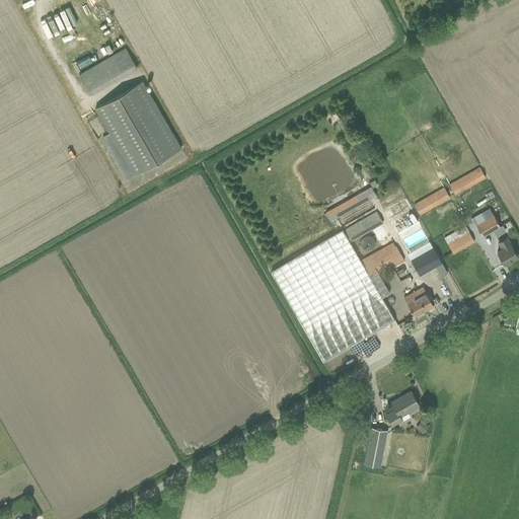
[(79,74),(90,94),(137,68),(126,48),(79,74)]
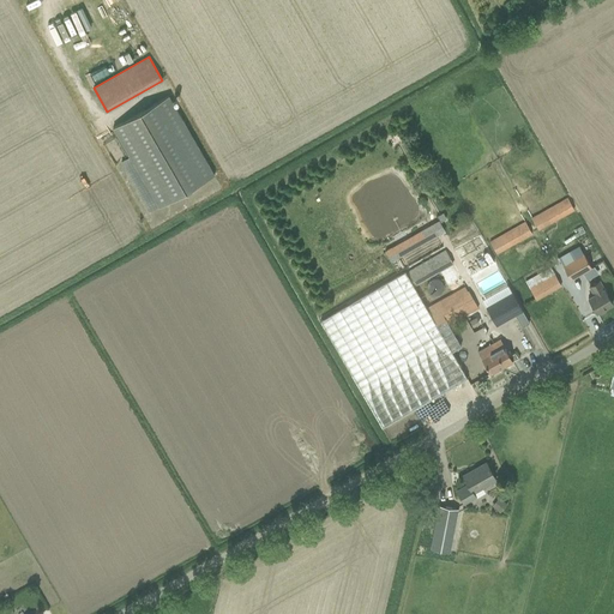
[(169,95),(113,127),(130,157),(121,162),(150,212),(216,175),(169,95)]
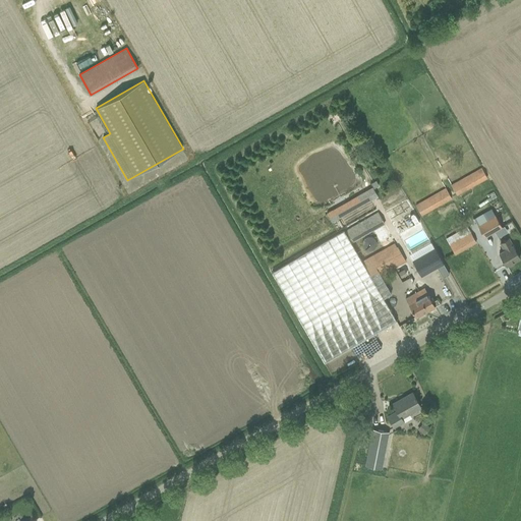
[(481,167),(451,184),(457,195),(487,178),(481,167)]
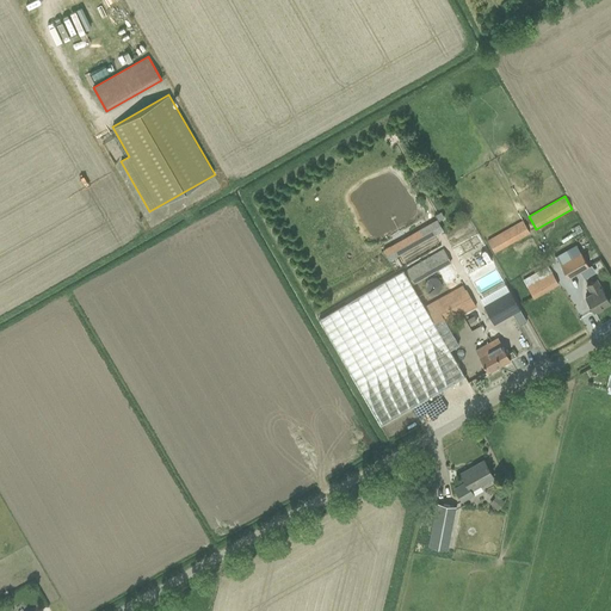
[(523,220),(487,240),(494,253),(530,233),(523,220)]
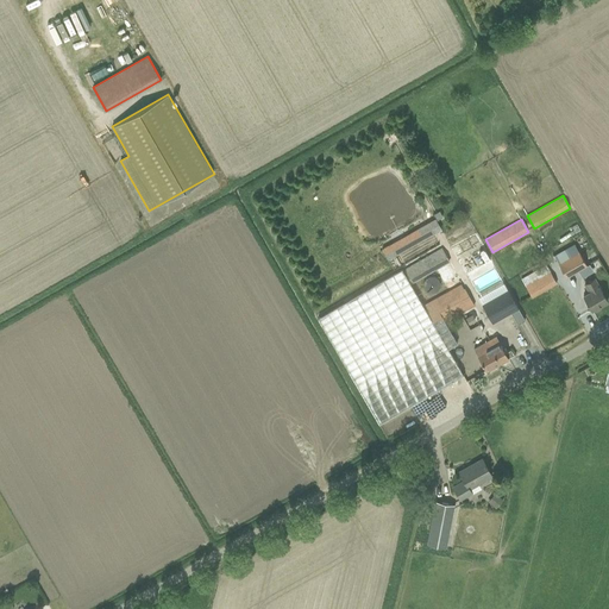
[(388,259),(433,233),(427,224),(382,250),(388,259)]
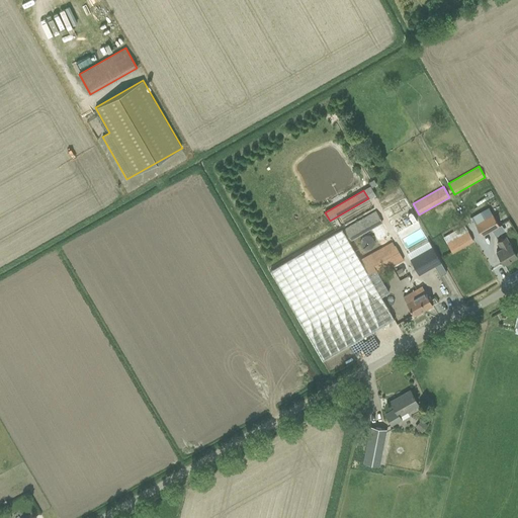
[(393,221),(409,211),(405,203),(389,212),(393,221)]
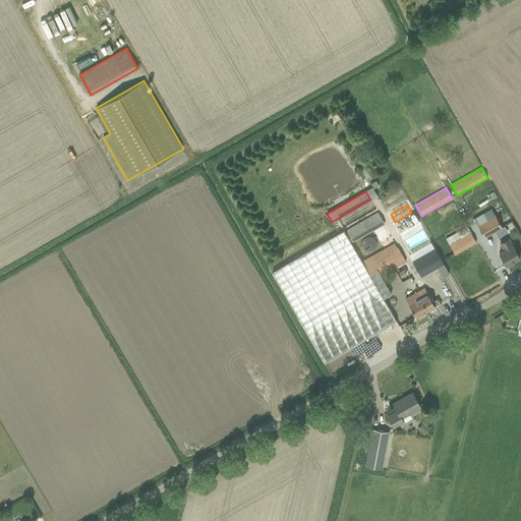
[(400,234),(421,222),(415,212),(395,224),(400,234)]
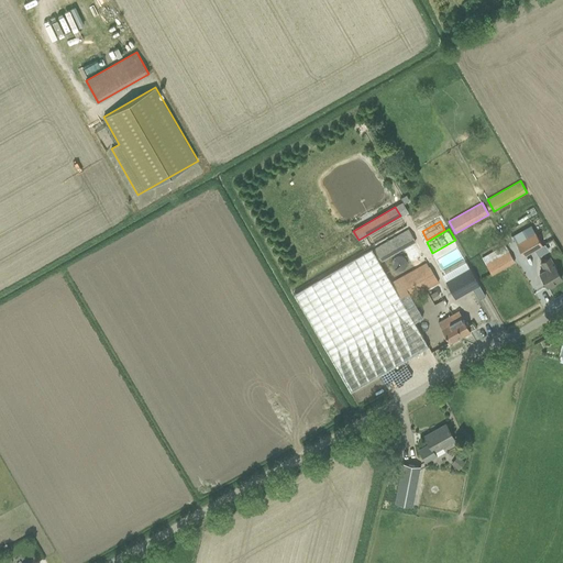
[(408,230),(373,250),(381,263),(416,243),(408,230)]
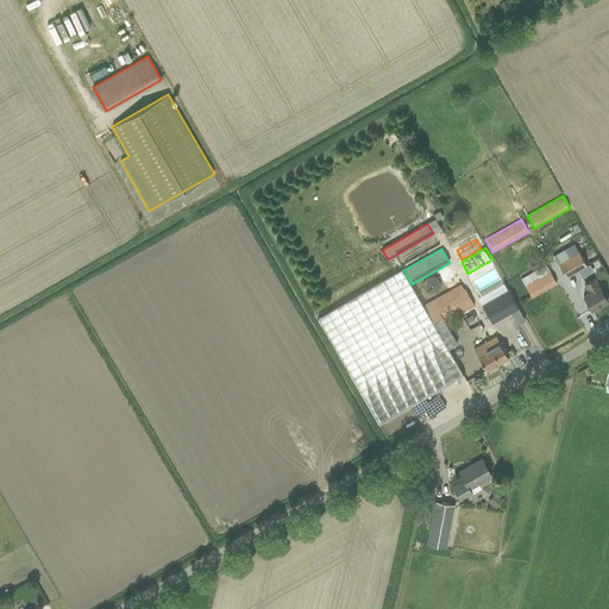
[(566,277),(588,265),(579,251),(558,263),(566,277)]
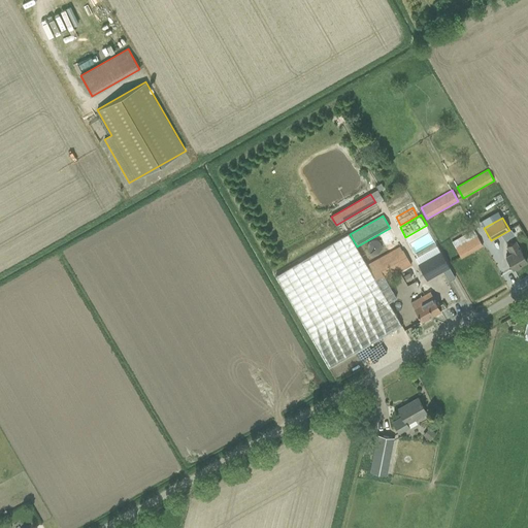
[(376,276),(371,268),(370,266),(368,267),(357,246),(350,234),(349,233),(275,275),(329,367),(402,325),(389,302),(397,297),(387,279),(383,273),(376,276)]
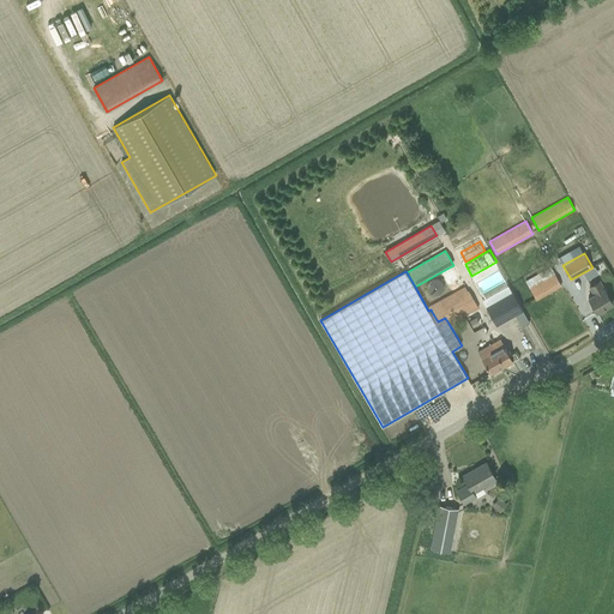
[(536,300),(561,284),(554,271),(529,286),(536,300)]
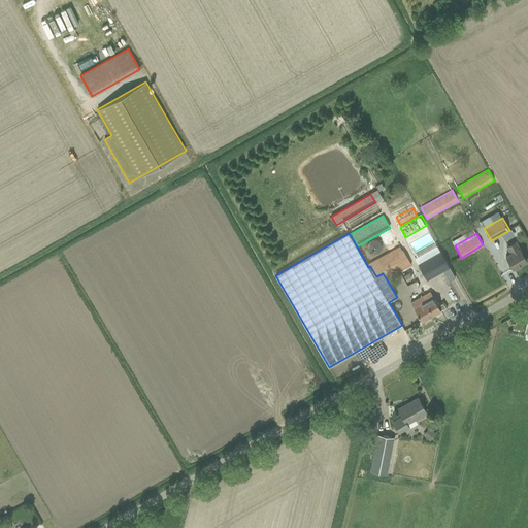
[(372,253),(378,248),(373,240),(366,244),(372,253)]
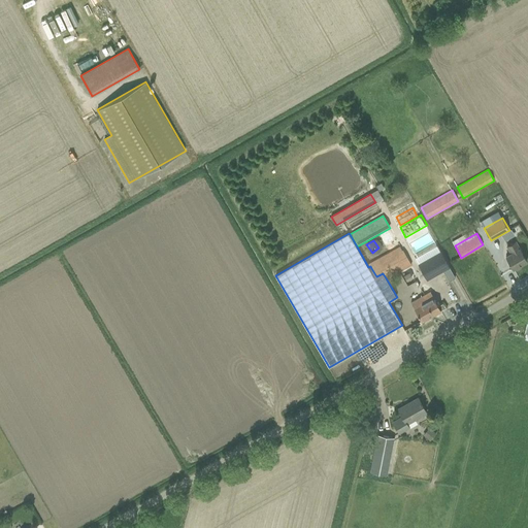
[(506,257),(513,268),(513,269),(527,261),(516,241),(507,246),(512,254),(506,257)]
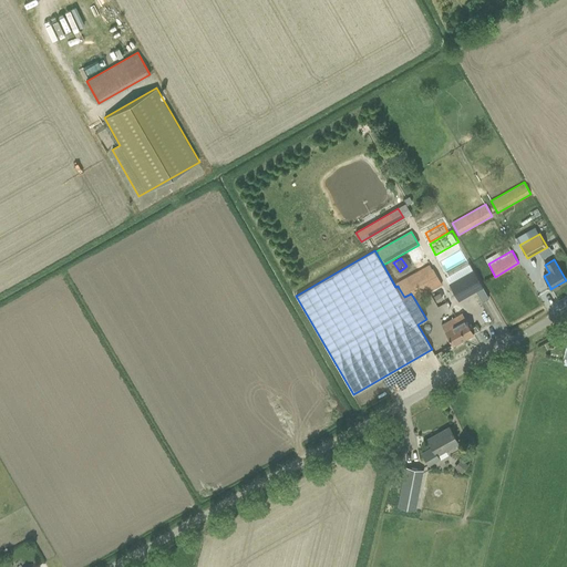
[(433,269),(399,288),(404,297),(411,294),(415,300),(442,285),(433,269)]
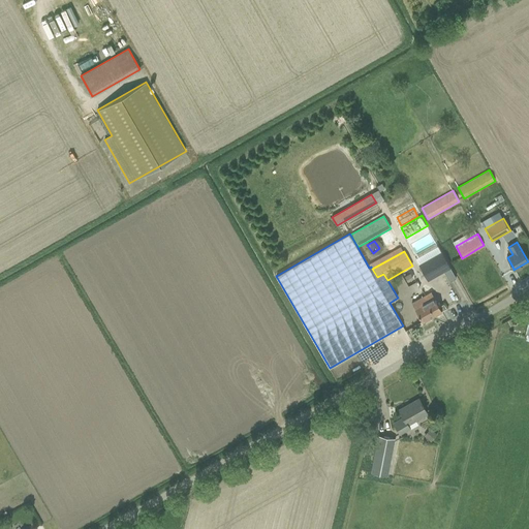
[(443,272),(450,268),(441,251),(440,252),(418,265),(428,281),(443,272)]
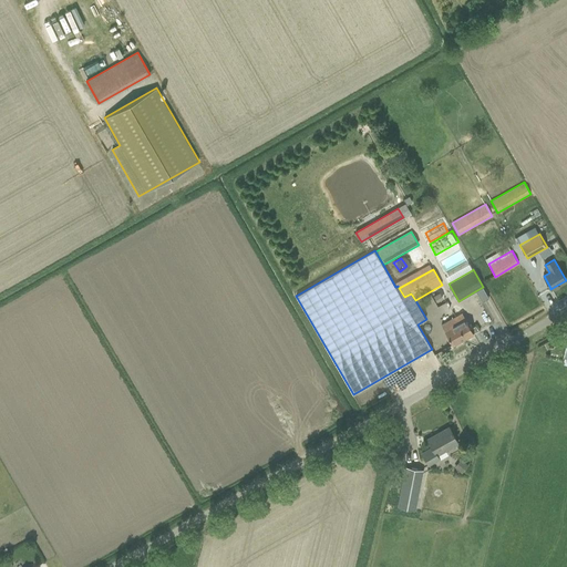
[(488,298),(483,287),(475,291),(482,302),(488,298)]
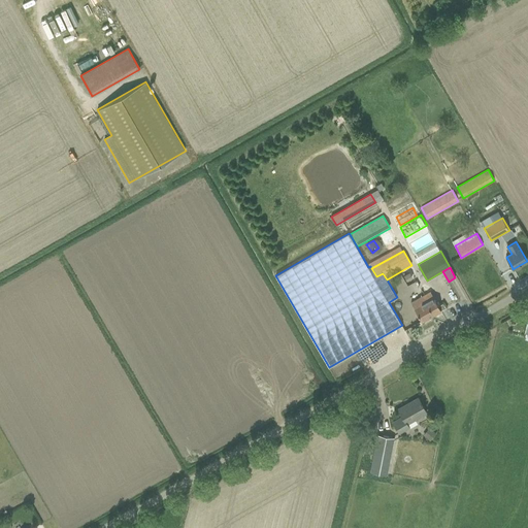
[(430,292),(422,297),(410,302),(422,322),(440,310),(430,292)]
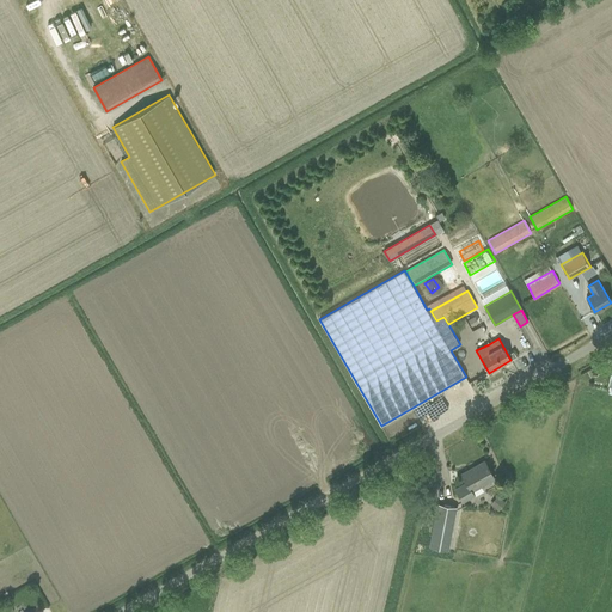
[(395,429),(389,433),(392,440),(398,435),(395,429)]
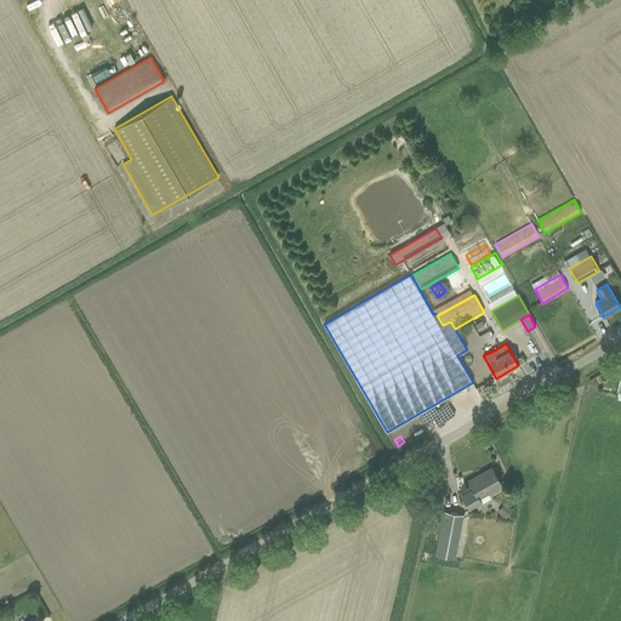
[(480,499),(502,486),(491,468),(468,482),(473,490),(462,496),(469,510),(483,503),(480,499)]
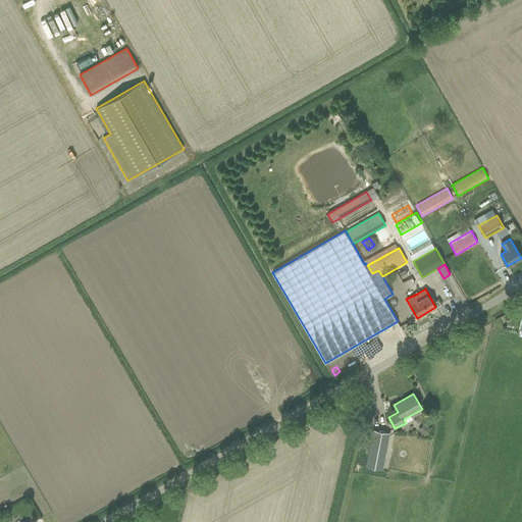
[(431,428),(424,423),(418,430),(425,436),(431,428)]
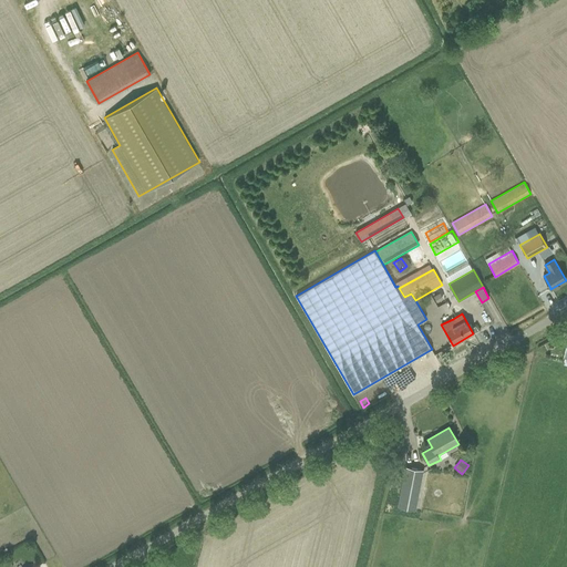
[(415,509),(423,470),(405,466),(398,506),(415,509)]
